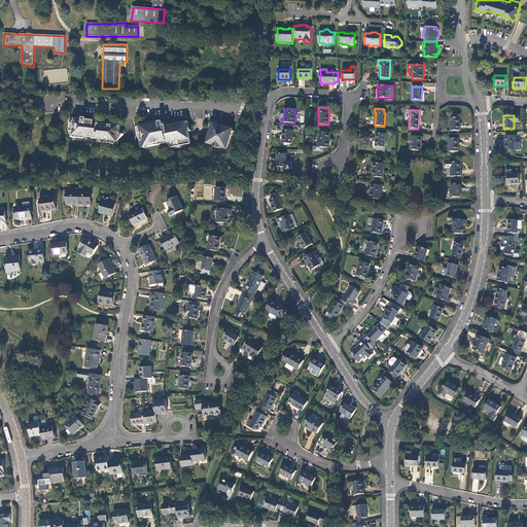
[(460,117),(450,118),(451,131),(460,131),(460,117)]
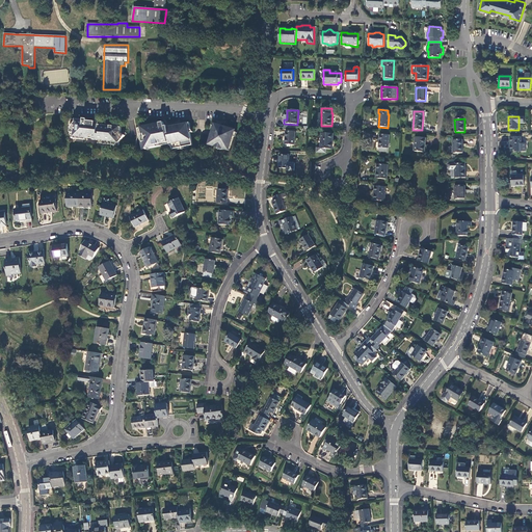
[(83,121),(71,120),(70,135),(74,137),(74,138),(81,139),(81,137),(88,138),(88,137),(97,138),(98,125),(98,123),(90,122),(86,122),(86,120),(83,120),(83,121)]
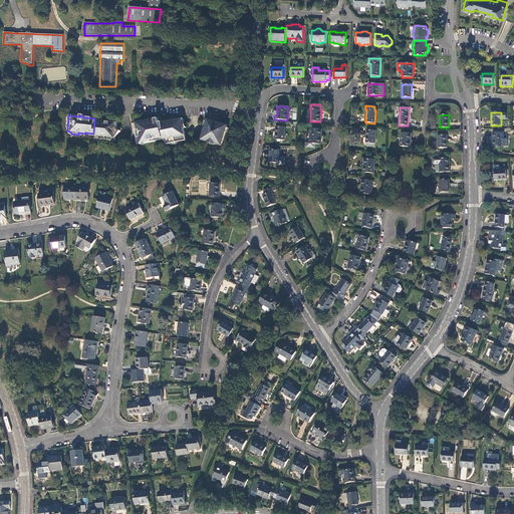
[(159,139),(162,139),(161,134),(159,123),(159,118),(136,123),(138,130),(140,130),(141,138),(140,138),(141,145),(152,143),(152,141),(155,140),(156,142),(160,141),(159,139)]
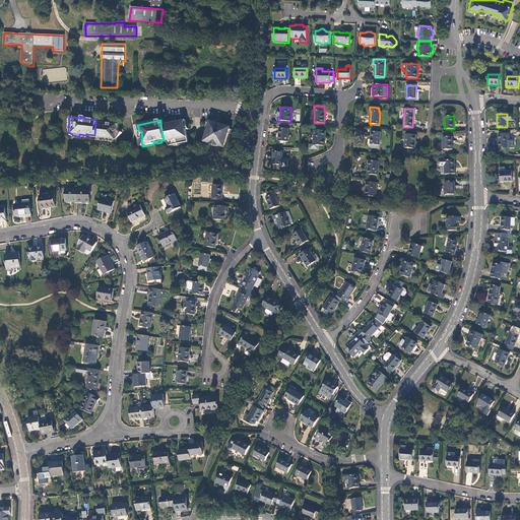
[(164,124),(160,125),(163,135),(164,135),(166,142),(166,143),(168,143),(169,146),(188,142),(186,130),(188,129),(184,124),(183,121),(165,125),(164,124)]
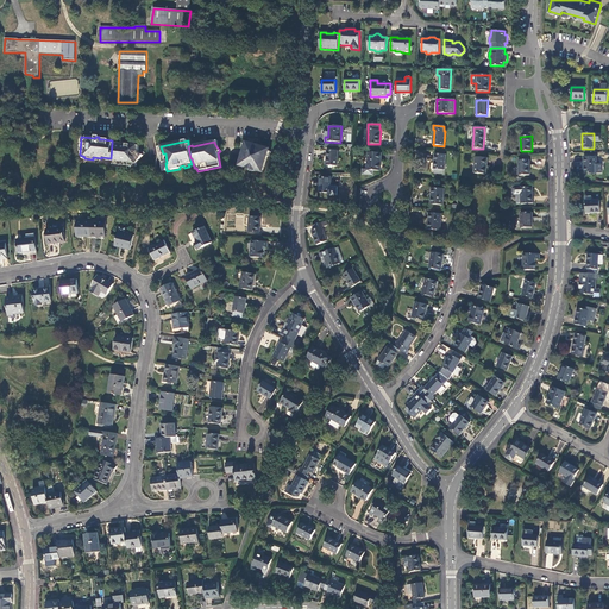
[(138,152),(138,146),(130,145),(126,144),(120,144),(112,143),(111,158),(111,161),(119,162),(118,165),(136,168),(137,163),(143,155),(138,152)]
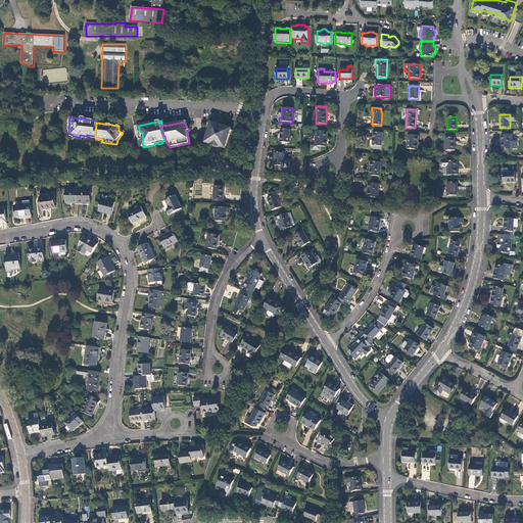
[(214,126),(210,125),(205,143),(210,144),(214,143),(218,145),(219,147),(225,148),(231,131),(231,129),(217,125),(217,126),(218,128),(216,129),(214,126)]
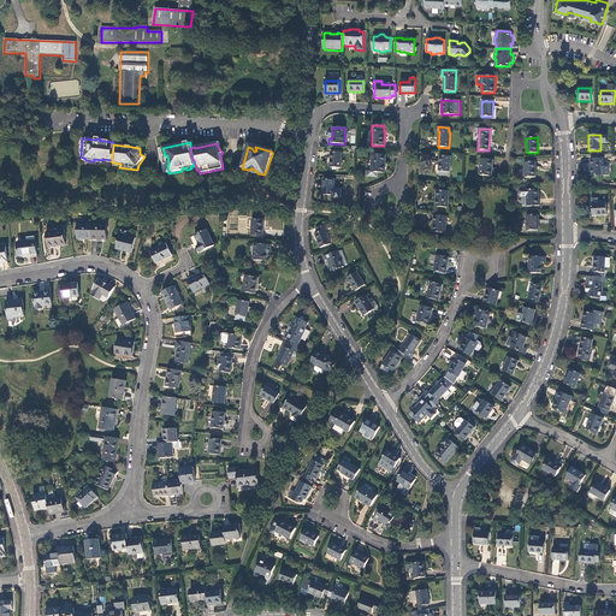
[(342,153),(330,153),(330,167),(341,167),(342,153)]
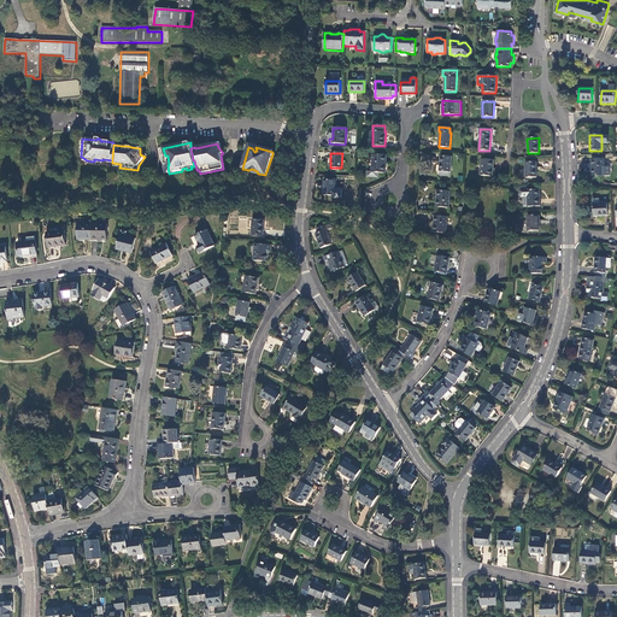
[(387,156),(372,154),(371,172),(368,172),(368,177),(378,177),(378,172),(386,174),(387,156)]
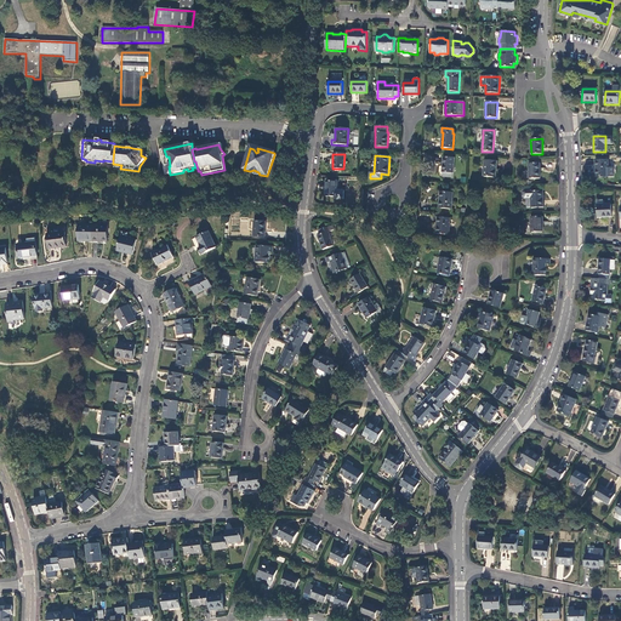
[(455,158),(443,158),(442,172),(454,174),(455,158)]
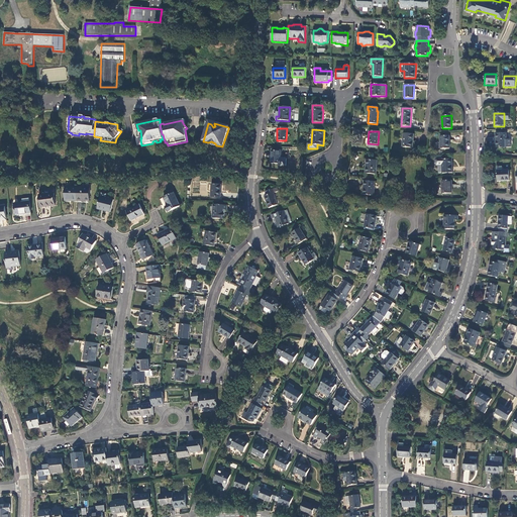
[(506,133),(496,133),(496,147),(506,147),(506,133)]
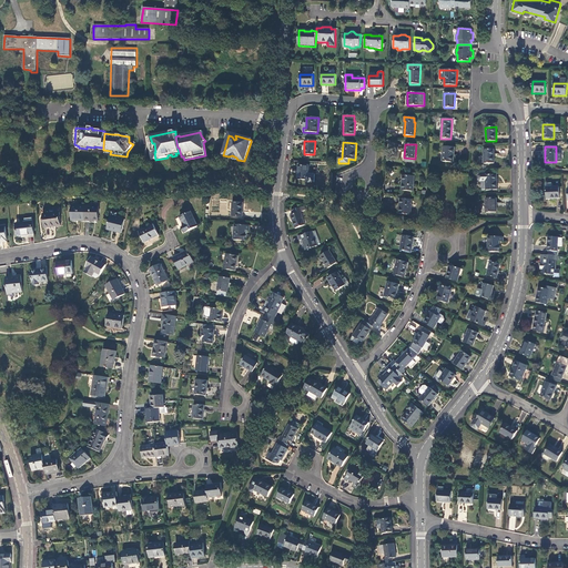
[(454,148),(444,148),(442,162),(453,163),(454,148)]
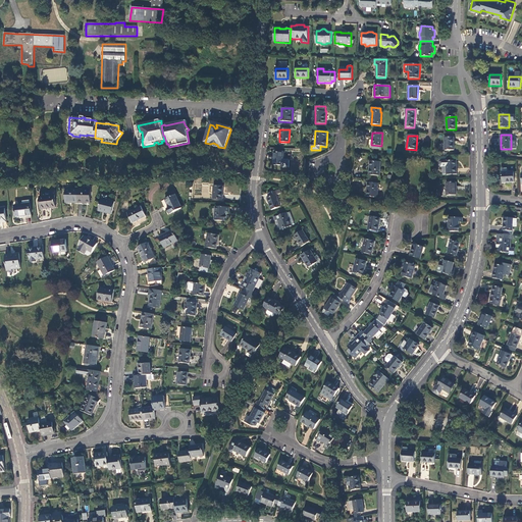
[(454,138),(445,138),(445,150),(454,150),(454,138)]
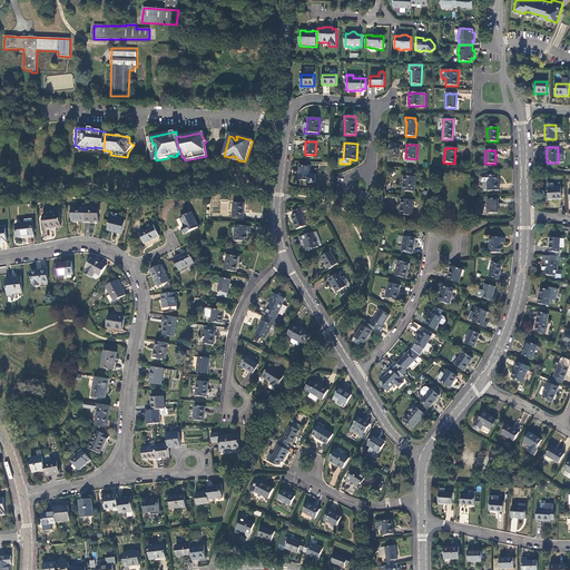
[(310,167),(298,166),(298,180),(310,180),(310,167)]
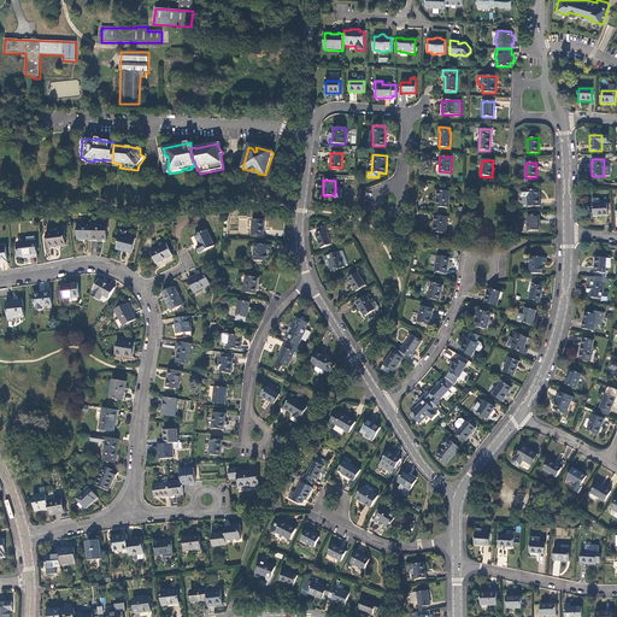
[(528,191),(528,189),(522,189),(521,191),(521,195),(522,198),(522,206),(523,206),(527,206),(527,207),(540,206),(540,191),(528,191)]
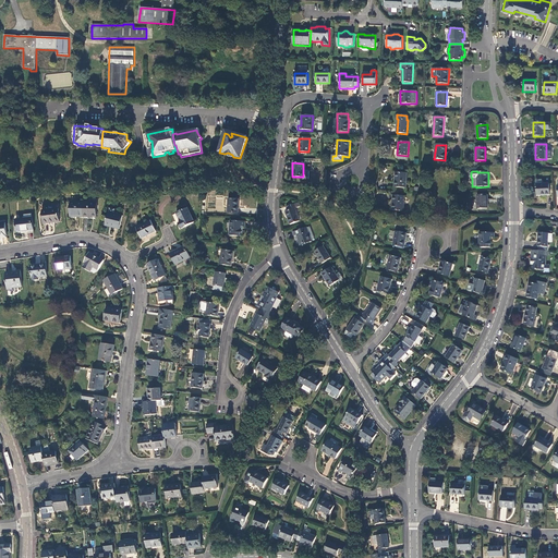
[(407,173),(395,172),(395,187),(407,189),(407,173)]
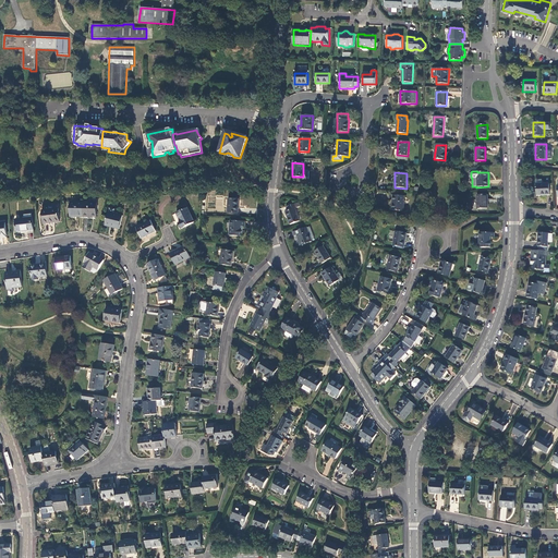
[(536,184),(537,195),(550,195),(549,183),(536,184)]
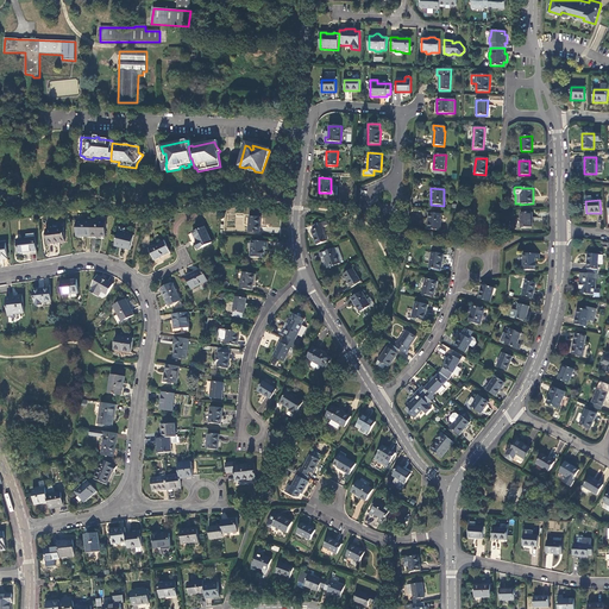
[(533,213),(521,213),(521,228),(533,228),(533,213)]
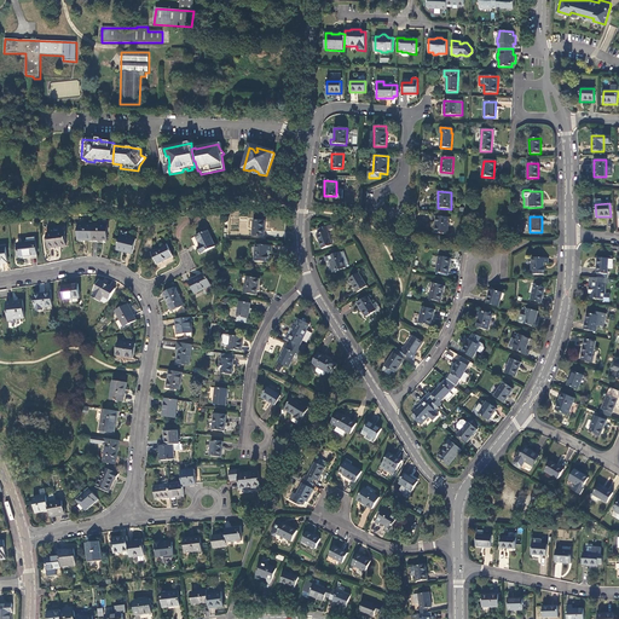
[(449,218),(437,218),(435,233),(447,235),(449,218)]
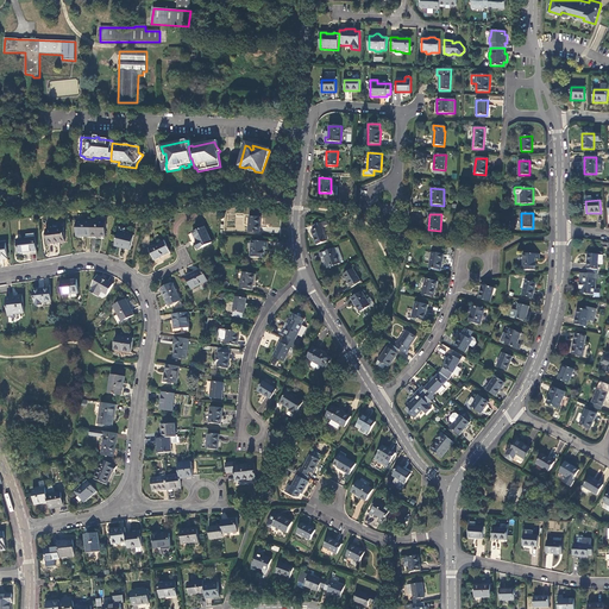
[(261,218),(250,218),(249,232),(259,233),(261,218)]
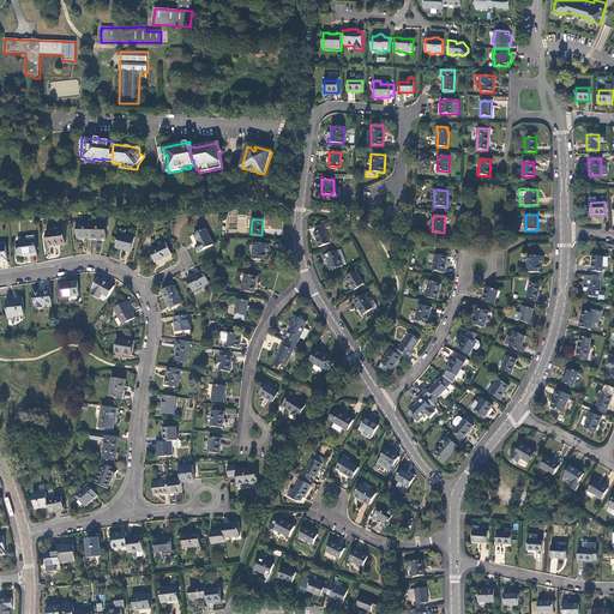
[(92,239),(92,222),(78,222),(78,239),(92,239)]
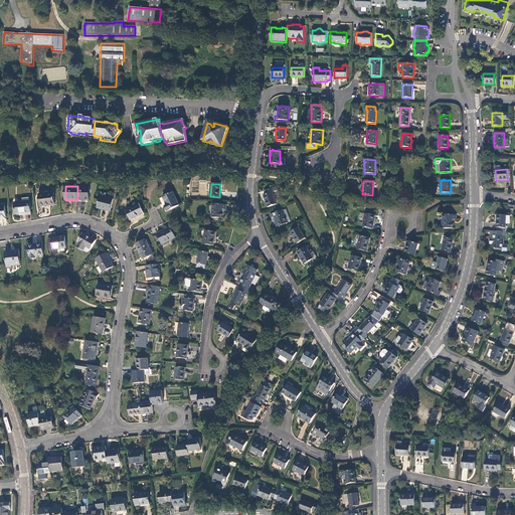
[(90,187),(77,186),(77,200),(89,200),(90,187)]
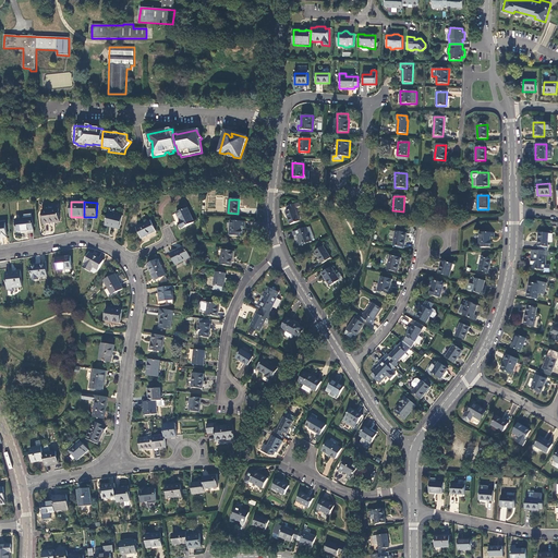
[(298,203),(286,207),(287,211),(286,211),(290,225),(300,221),(295,208),(299,207),(298,203)]
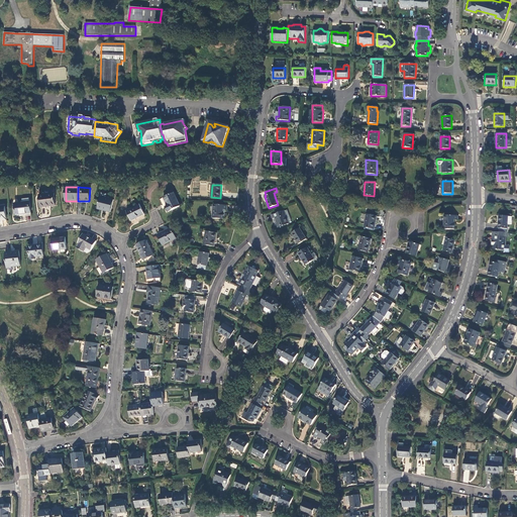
[(174,193),(164,198),(168,205),(166,206),(168,212),(180,206),(174,193)]
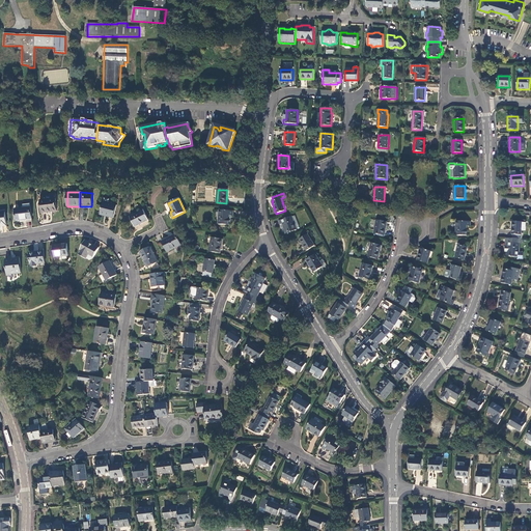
[(55,199),(40,200),(42,213),(57,211),(55,199)]
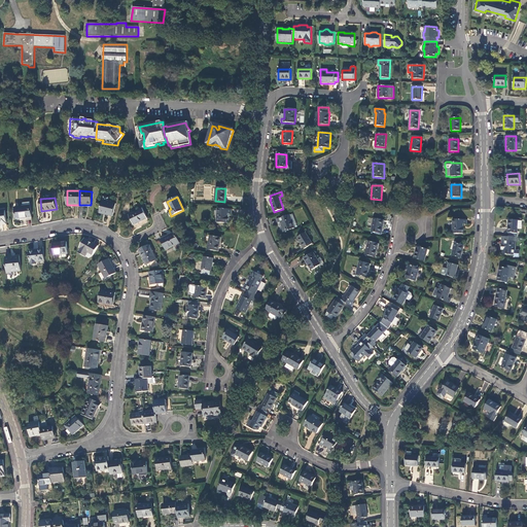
[(116,204),(103,200),(100,211),(108,213),(108,215),(113,216),(116,204)]
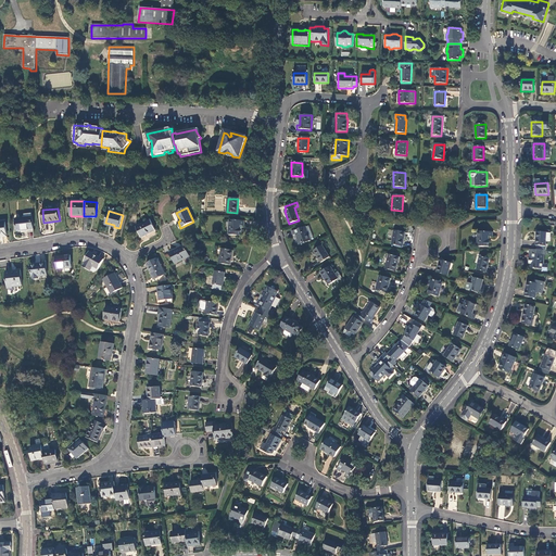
[(34,229),(32,217),(16,219),(17,231),(34,229)]
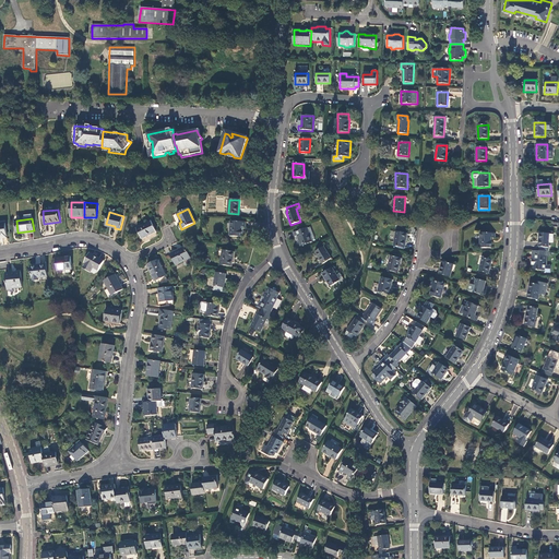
[(151,221),(137,228),(142,239),(156,232),(151,221)]
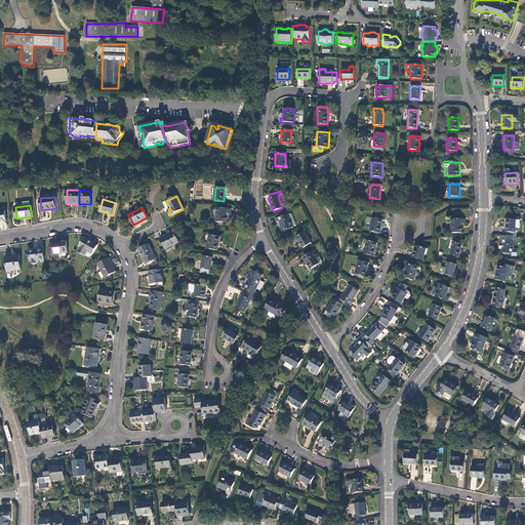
[(231,208),(216,208),(216,223),(227,223),(227,213),(231,213),(231,208)]
